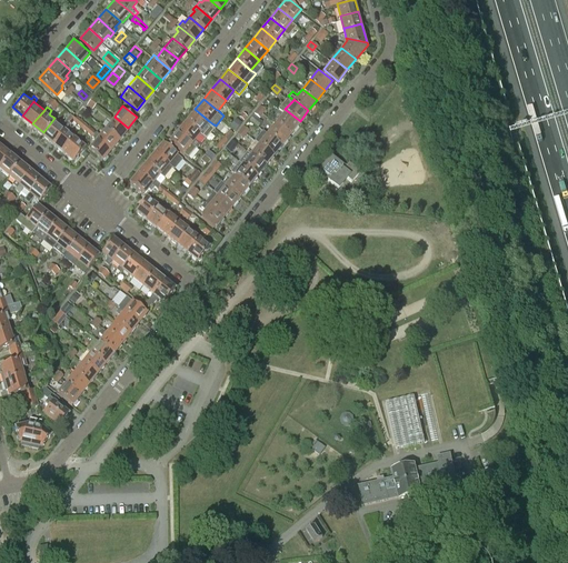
[(213,124),(209,121),(195,109),(186,119),(200,131),(201,130),(206,134),(213,124)]
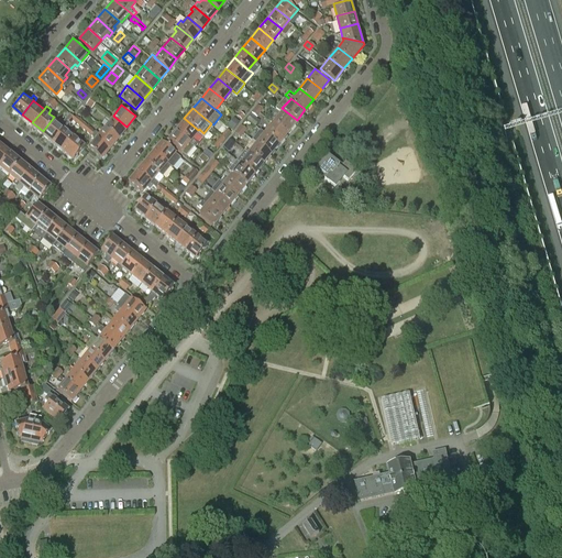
[(288,130),(297,120),(282,108),(274,119),(288,130)]
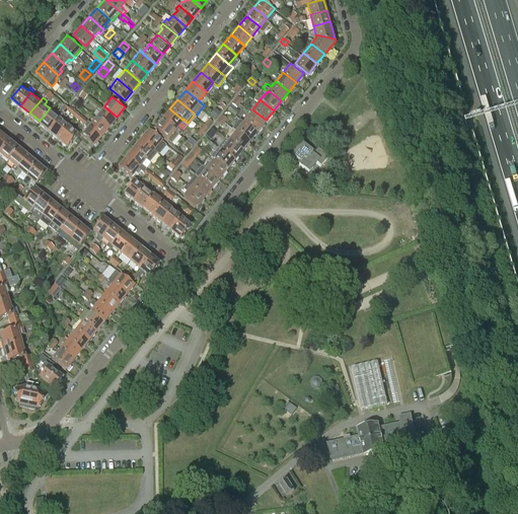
[(231,101),(228,105),(236,112),(239,107),(231,101)]
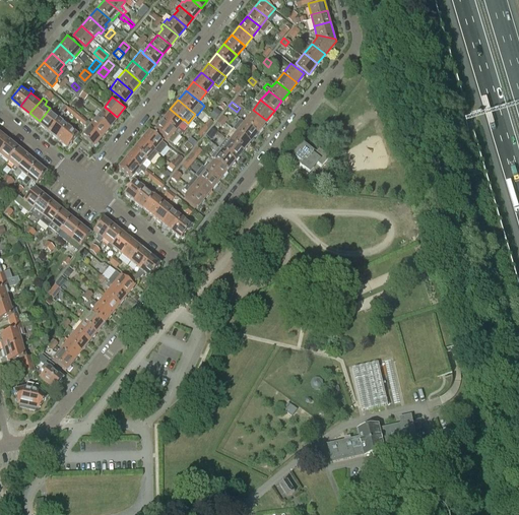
[(216,104),(210,111),(216,116),(222,108),(216,104)]
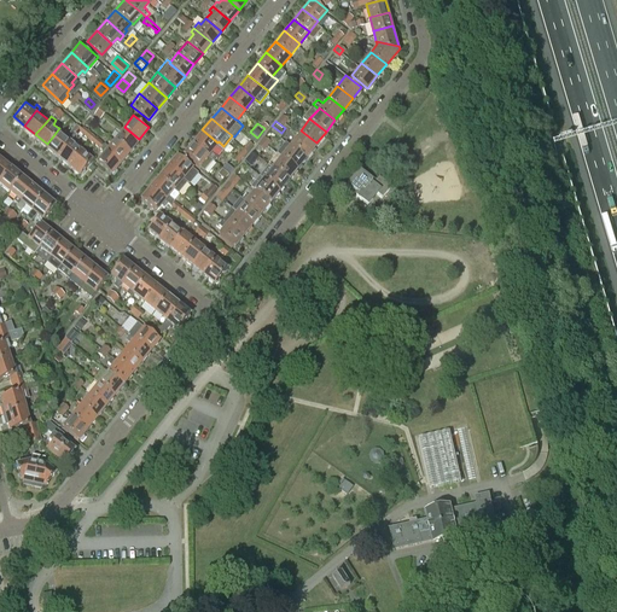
[(129,150),(139,139),(124,127),(115,138),(129,150)]
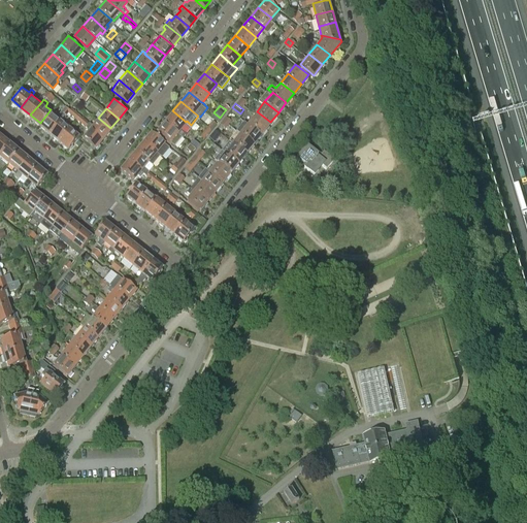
[(50,130),(60,118),(51,109),(40,123),(50,130)]
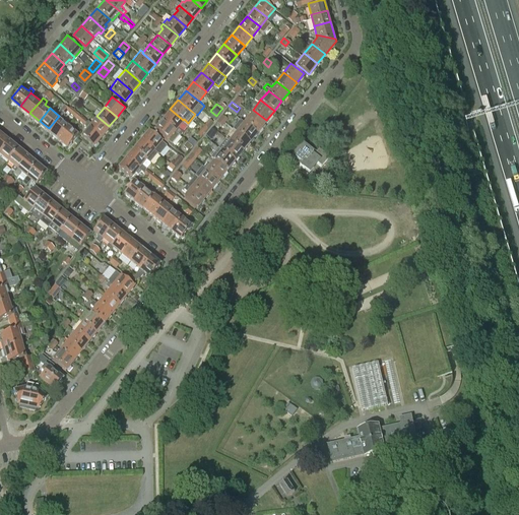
[(179,125),(183,120),(170,109),(163,118),(176,129),(176,128),(181,132),(184,129),(179,125)]
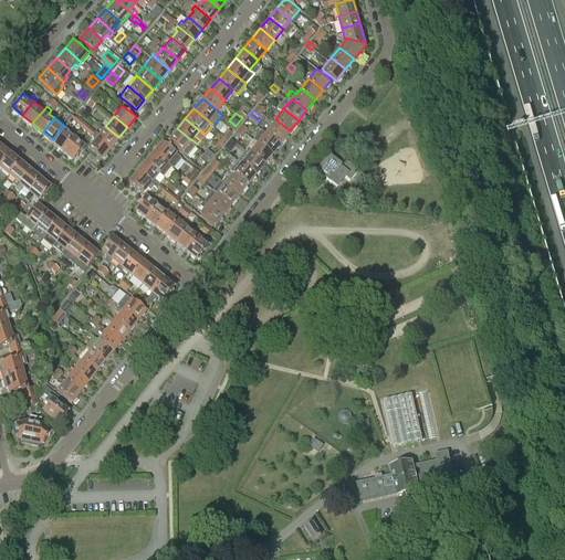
[(281,141),(290,130),(275,119),(267,129),(281,141)]
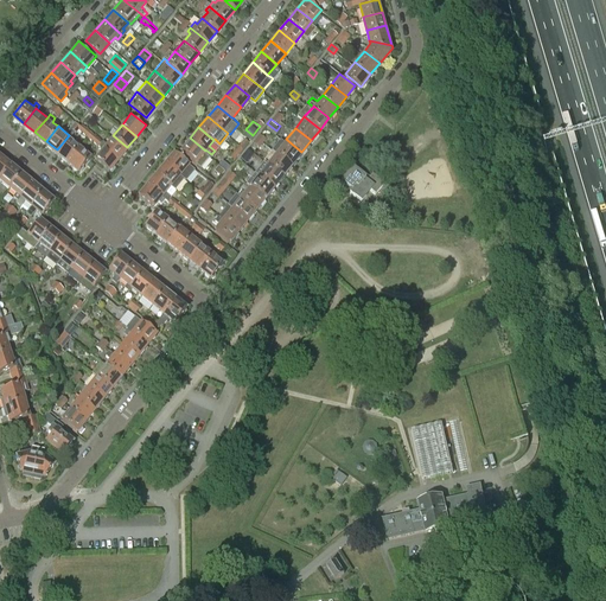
[(240,142),(243,146),(249,138),(246,134),(240,142)]
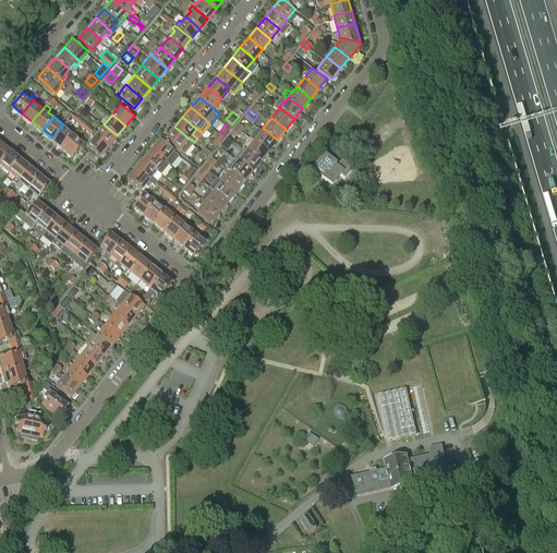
[(73,132),(63,124),(52,137),(62,145),(73,132)]
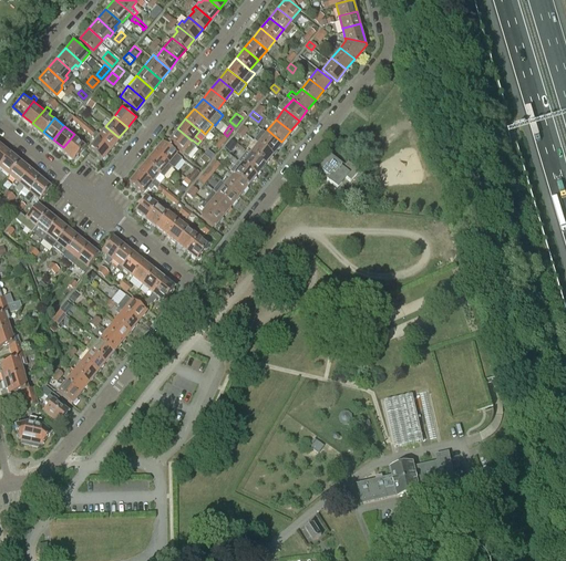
[(111,147),(119,137),(105,126),(101,132),(96,127),(96,128),(93,132),(98,136),(111,147)]
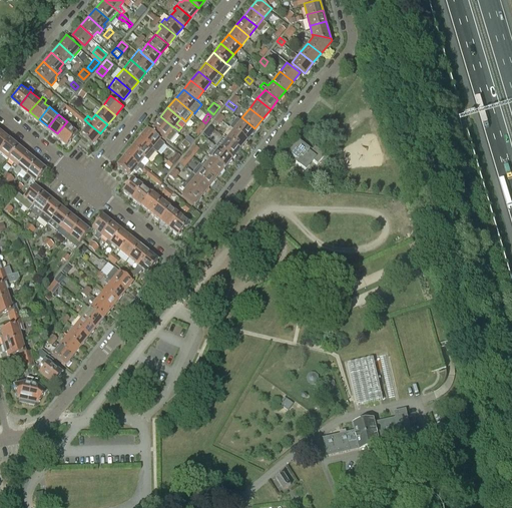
[(165,136),(173,127),(160,116),(152,126),(165,136)]
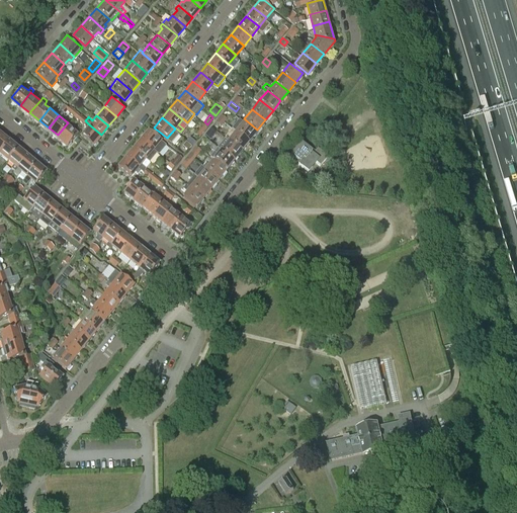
[(250,139),(257,130),(244,118),(237,127),(250,139)]
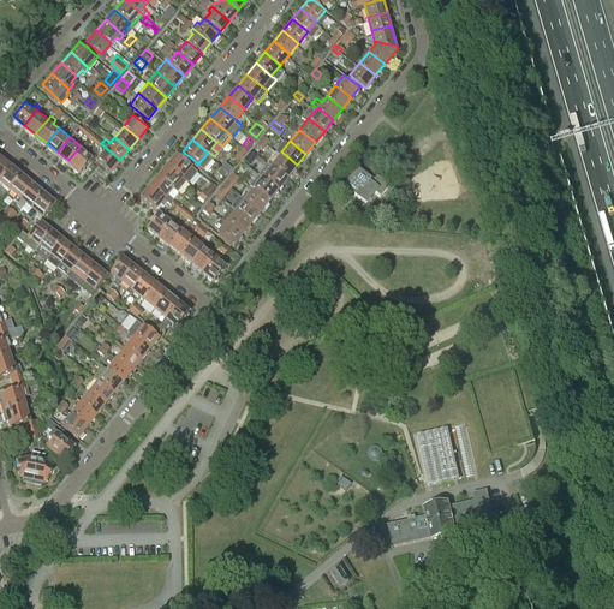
[(81,145),(69,160),(81,169),(93,155),(81,145)]
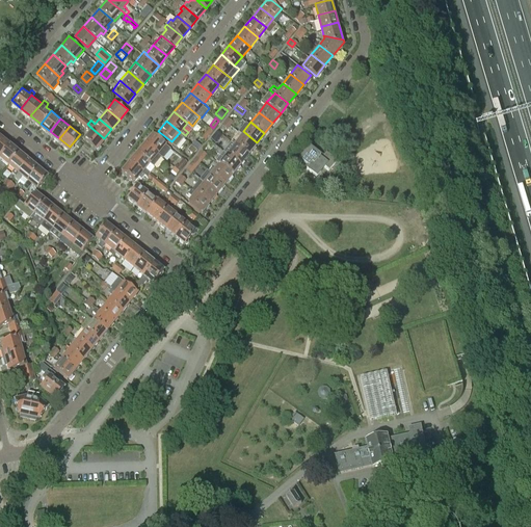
[(96,148),(104,138),(91,128),(83,137),(96,148)]
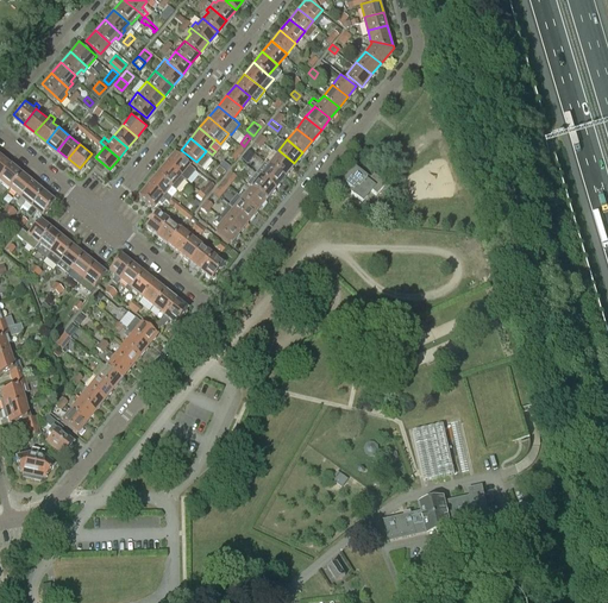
[(294,163),(279,150),(275,148),(271,152),(275,155),(269,162),(284,174),(294,163)]
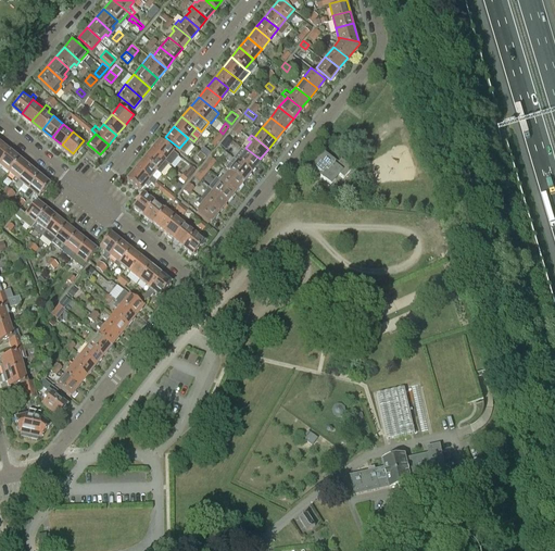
[(178,151),(161,137),(152,147),(169,161),(178,151)]
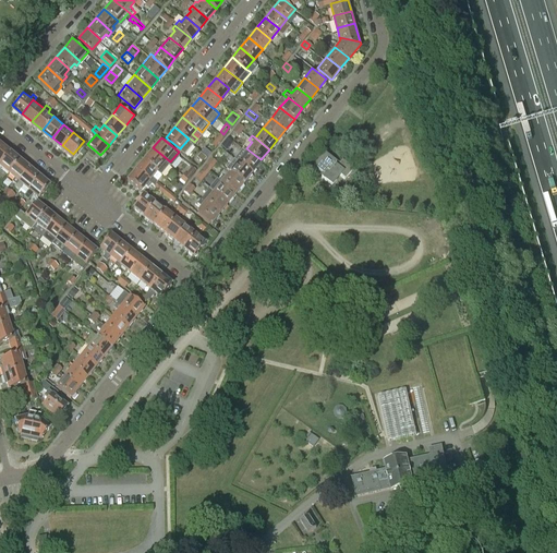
[(222,140),(220,143),(226,147),(227,149),(232,143),(225,137),(222,140)]
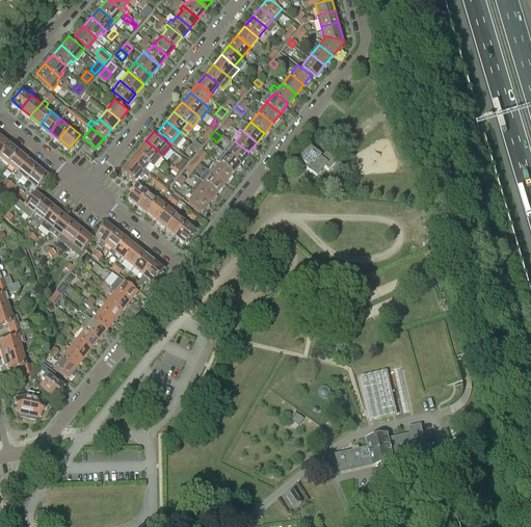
[(0,133),(0,152),(9,141),(0,133)]
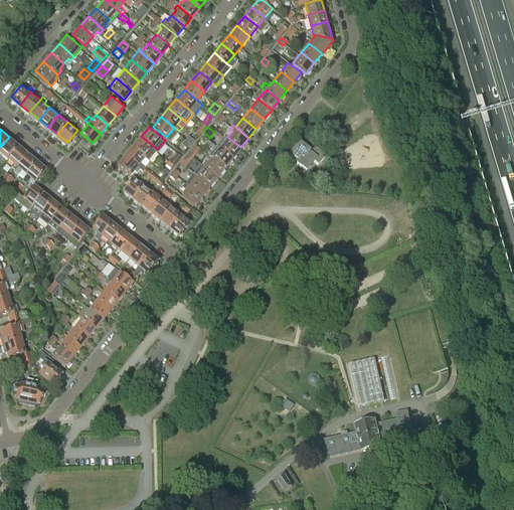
[(157,149),(141,136),(134,145),(150,159),(150,158),(149,158),(157,149)]
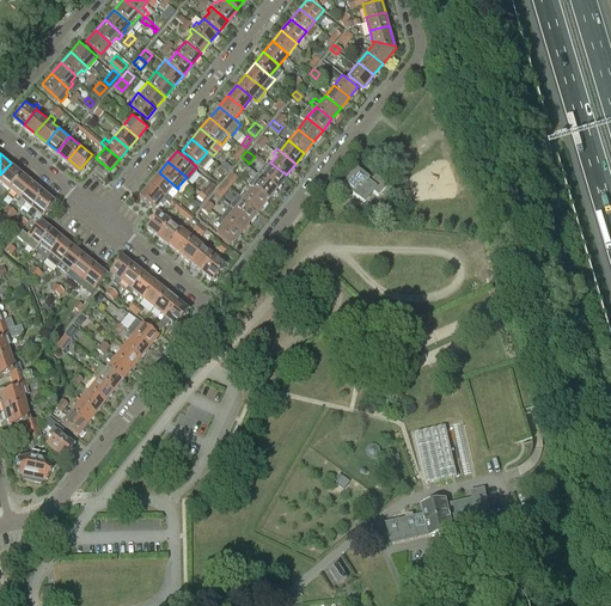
[(23,171),(11,163),(0,175),(0,177),(10,185),(23,171)]
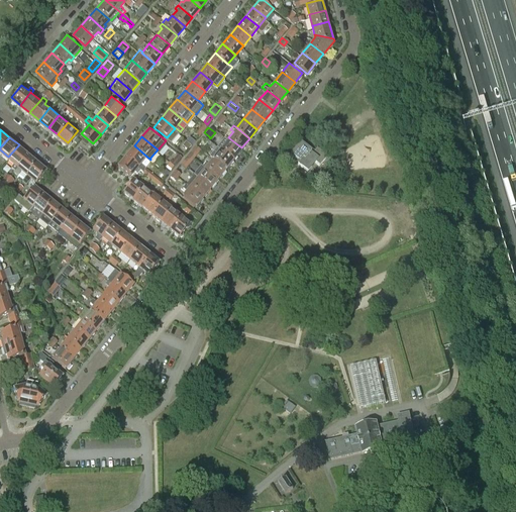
[(182,142),(188,147),(192,142),(188,138),(187,137),(182,142)]
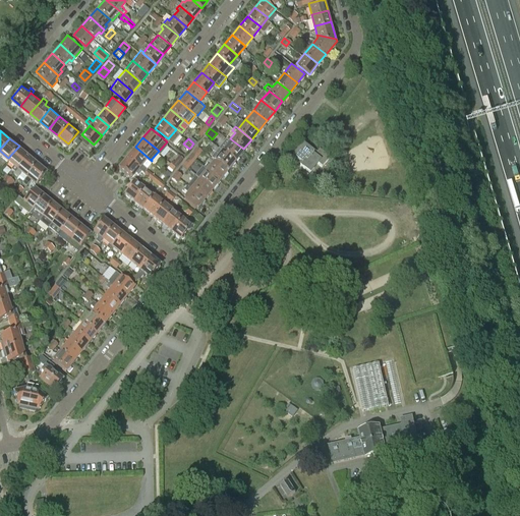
[(236,158),(243,149),(230,138),(226,144),(223,140),(219,145),(236,158)]
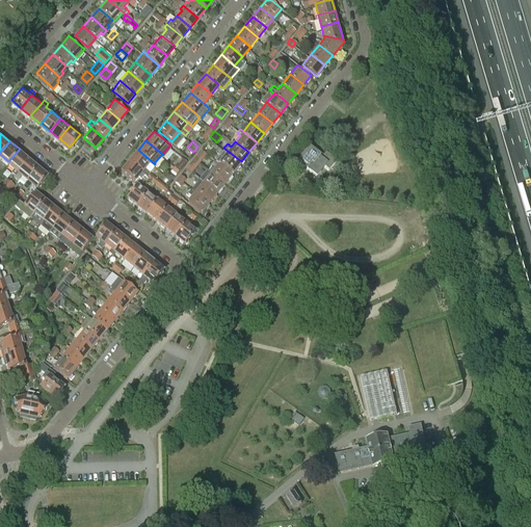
[(322,154),(310,142),(304,149),(299,156),(308,163),(307,164),(317,173),(324,163),(329,166),(337,157),(326,149),(322,154)]
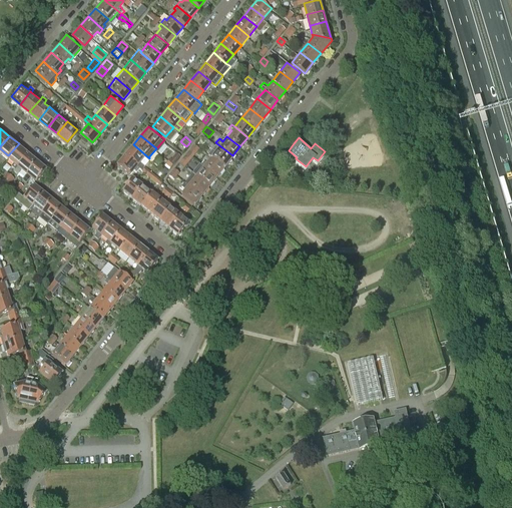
[(224,165),(232,155),(215,142),(212,146),(216,149),(211,155),(224,165)]
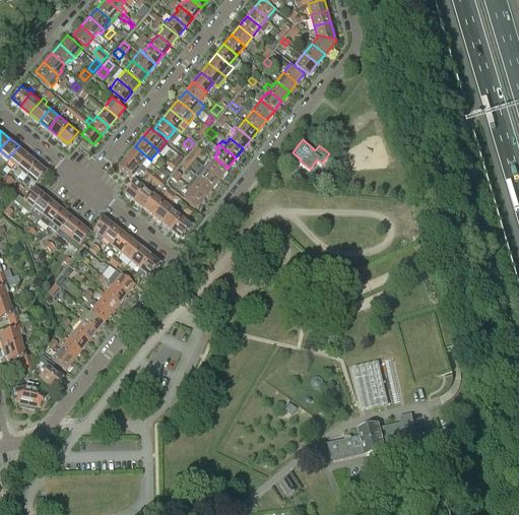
[(15,169),(18,166),(28,153),(19,145),(8,157),(14,163),(11,166),(15,169)]
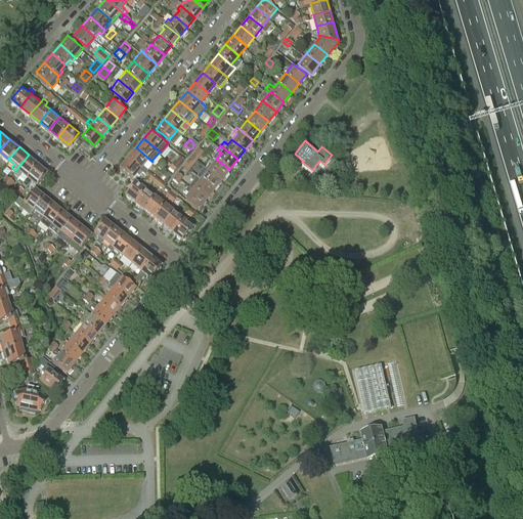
[(153,162),(136,147),(128,157),(142,169),(143,169),(145,171),(153,162)]
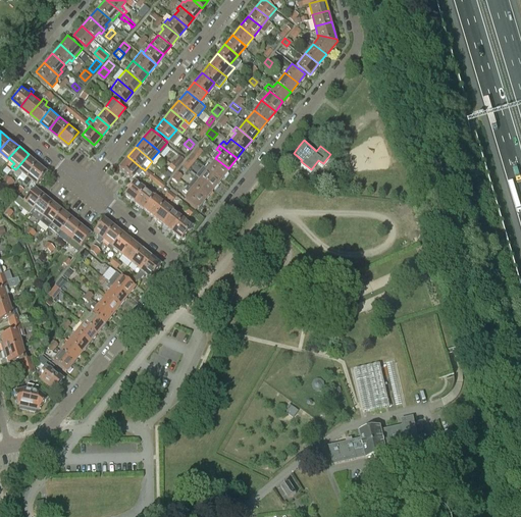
[(180,152),(174,159),(173,158),(171,161),(176,165),(177,163),(185,155),(180,152)]
